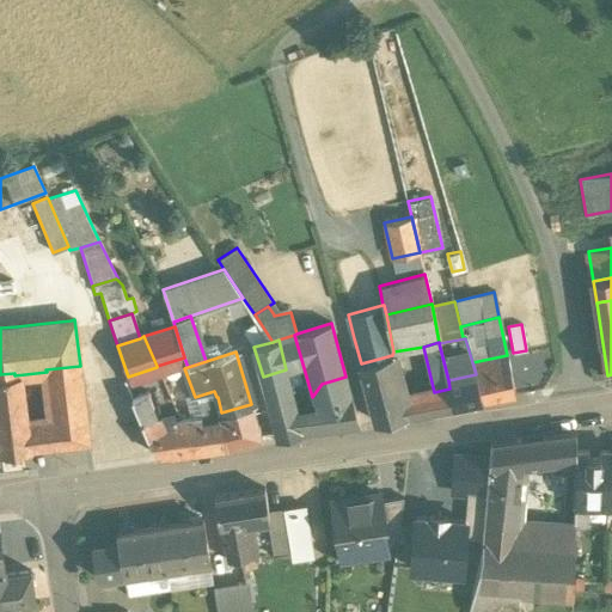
[(361,363),(360,363),(374,422),(408,416),(403,399),(392,355),(361,363)]
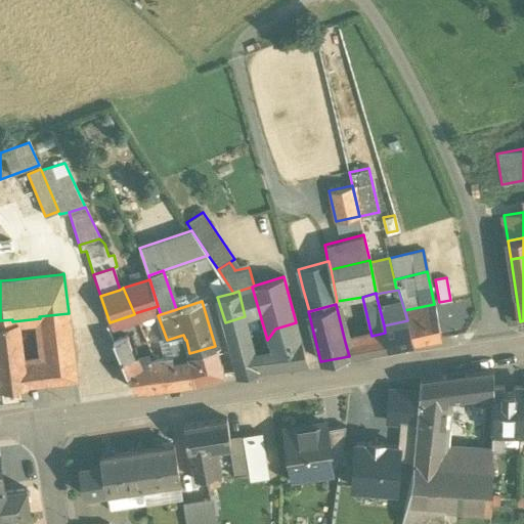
[(434,304),(404,310),(407,320),(411,343),(440,338),(434,304)]
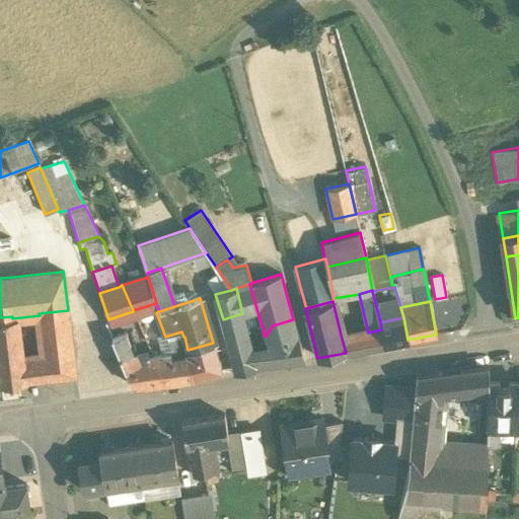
[(68,310),(39,313),(40,315),(45,355),(24,357),(27,380),(75,374),(68,310)]
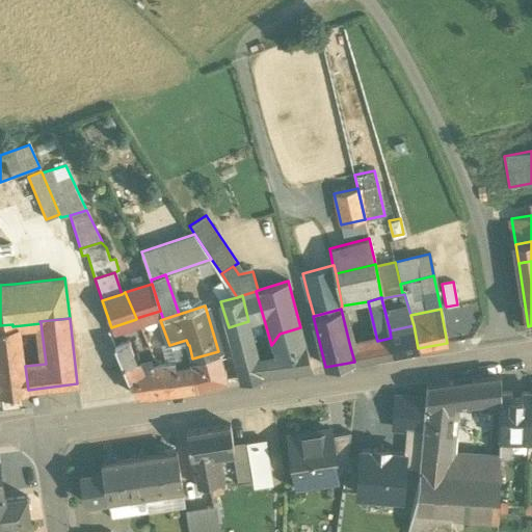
[(248,321),(229,327),(242,380),(280,373),(274,355),(258,358),(248,321)]
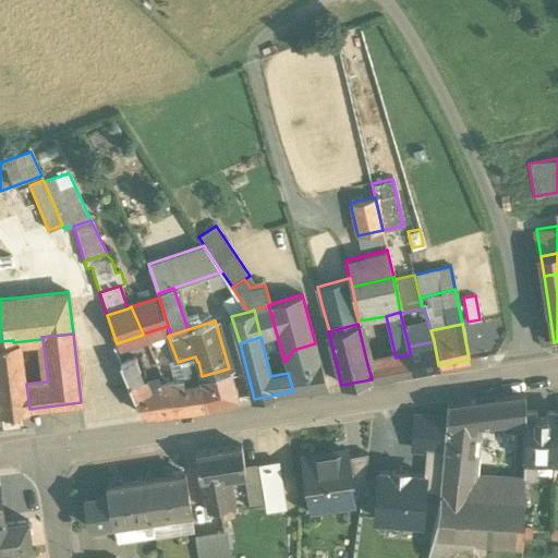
[(13,342),(13,340),(0,341),(0,412),(29,409),(26,384),(19,385),(13,342)]
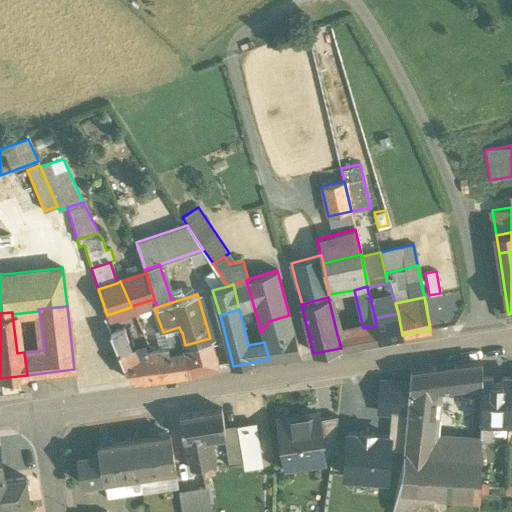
[(375,318),(376,325),(380,340),(402,335),(398,313),(375,318)]
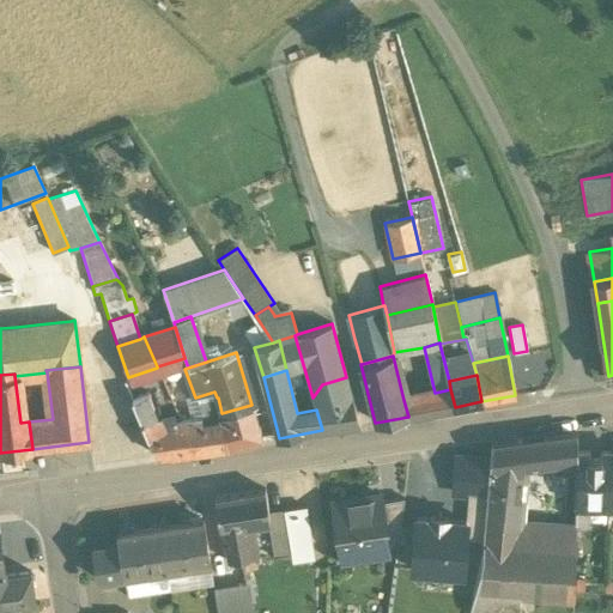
[(346,377),(322,384),(313,398),(316,410),(322,430),(322,431),(360,425),(346,377)]
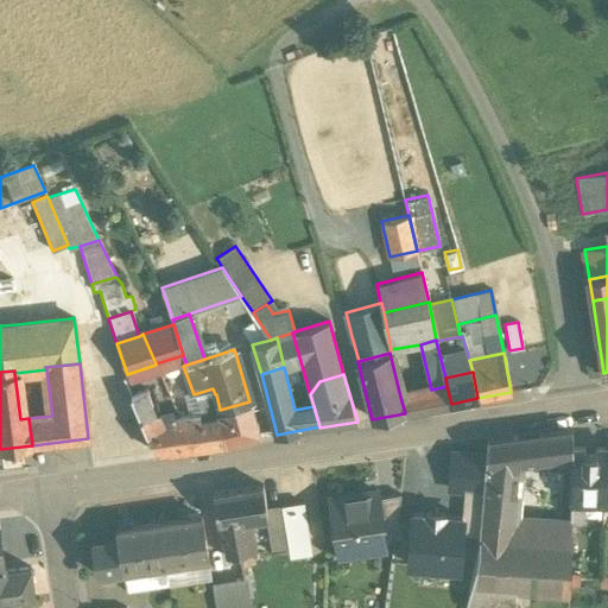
[(431,390),(400,397),(405,413),(451,404),(447,386),(431,390)]
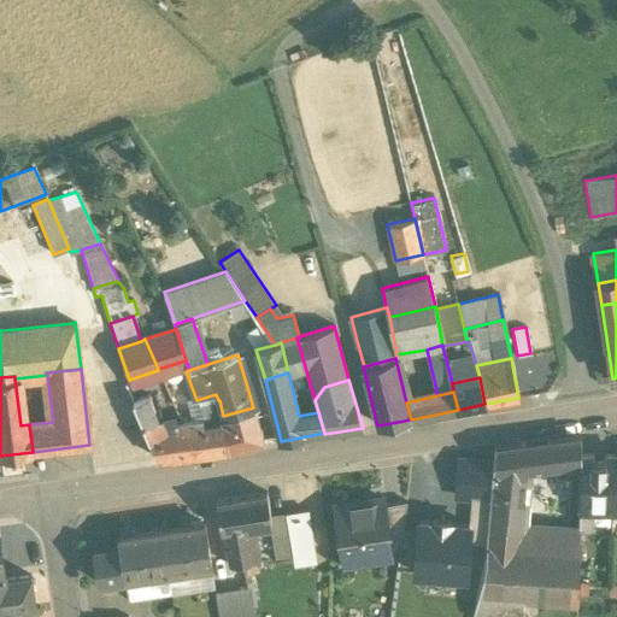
[(150,395),(133,401),(142,425),(150,424),(159,421),(159,419),(150,395)]
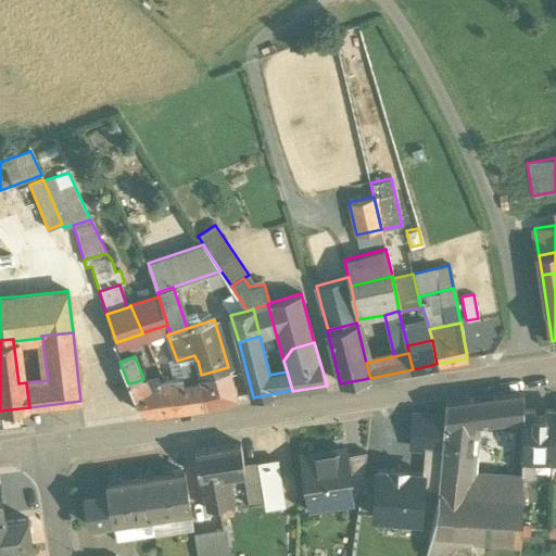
[(228,367),(201,375),(203,382),(198,383),(203,405),(207,404),(237,396),(228,367)]
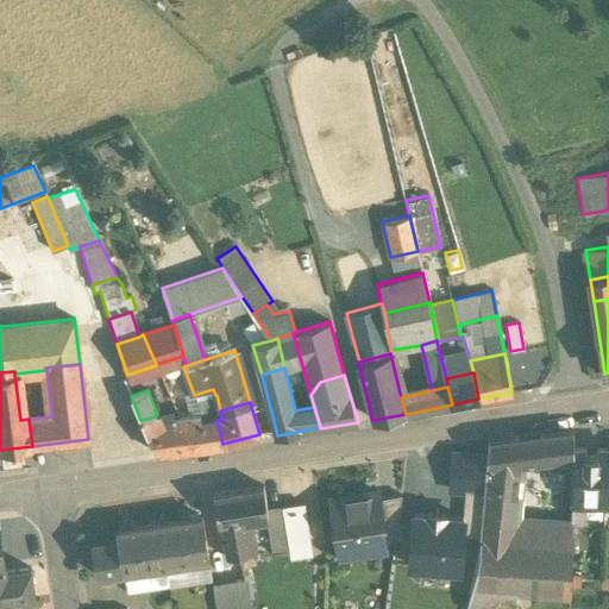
[(217,420),(175,426),(174,419),(157,414),(157,415),(148,419),(151,428),(159,427),(163,452),(223,444),(217,420)]
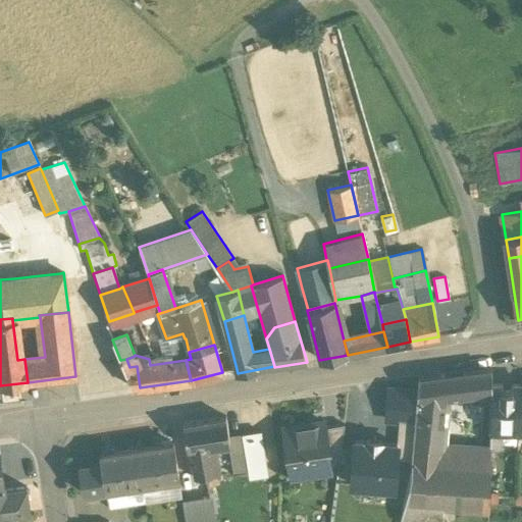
[(129,367),(126,359),(120,360),(134,388),(140,387),(137,366),(129,367)]
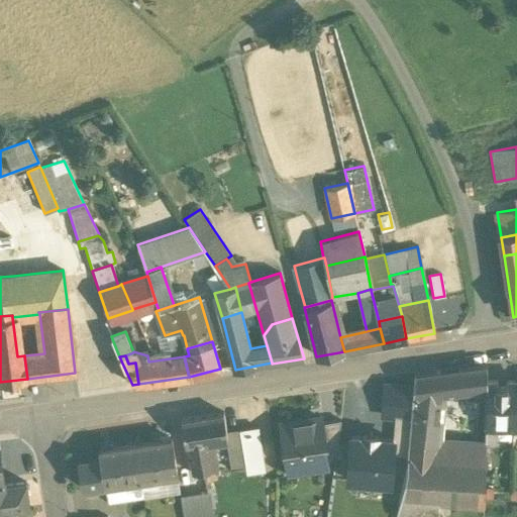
[(484,366),(458,369),(459,390),(464,389),(483,388),(483,387),(484,366)]
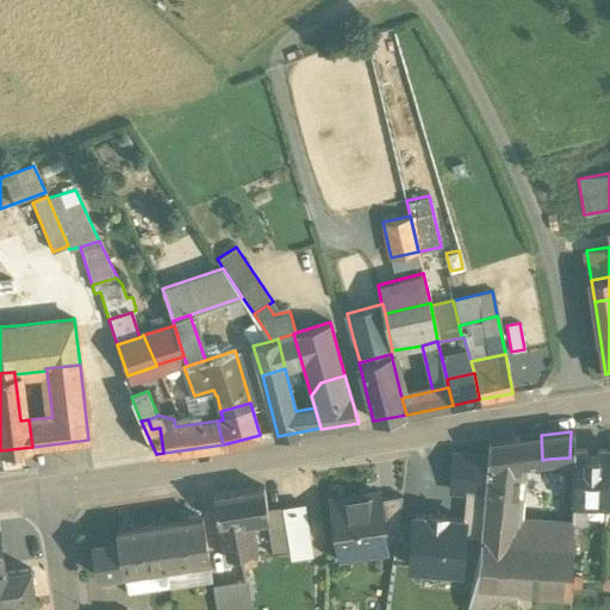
[(541,435),(489,442),(485,493),(485,503),(517,505),(521,462),(542,460),(541,435)]
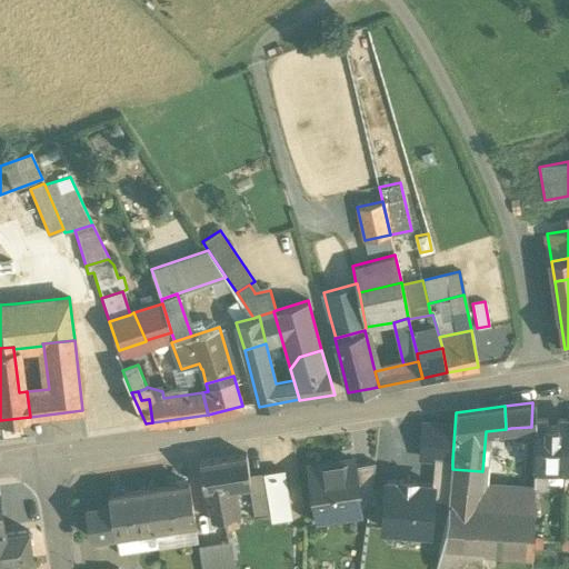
[(568,419),(557,419),(557,425),(547,425),(547,419),(536,419),(535,467),(568,468),(568,419)]
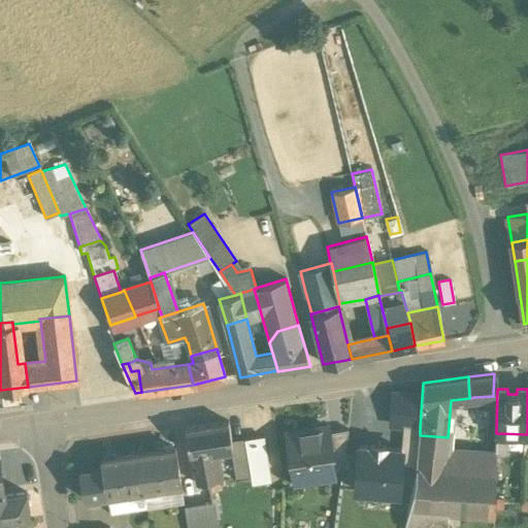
[(403,426),(420,427),(422,395),(394,394),(392,425),(403,426)]
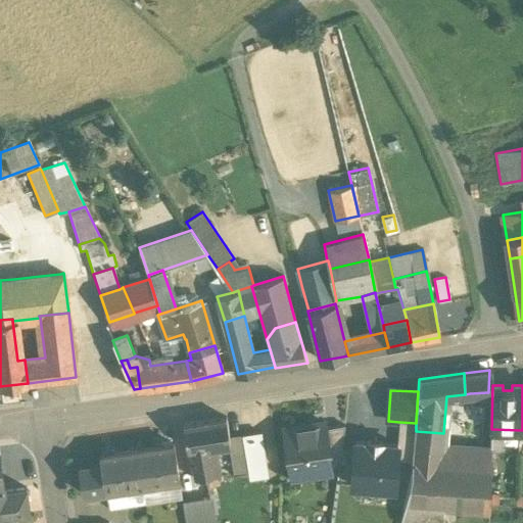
[(488,392),(470,393),(471,405),(479,405),(480,441),(478,446),(477,468),(491,469),(492,431),(489,431),(490,391),(488,391),(488,392)]
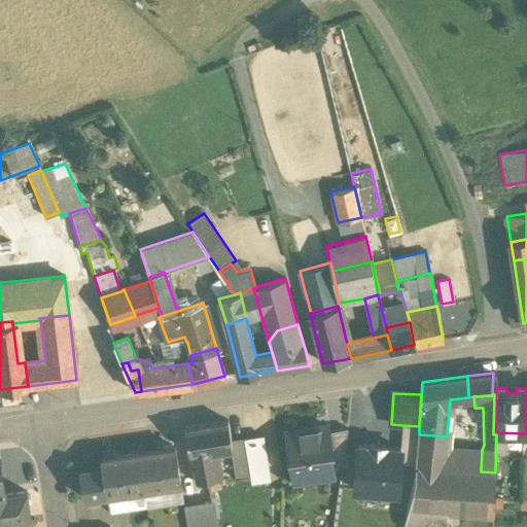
[(227,421),(184,428),(188,453),(190,453),(191,458),(196,483),(218,478),(214,449),(232,446),(227,421)]
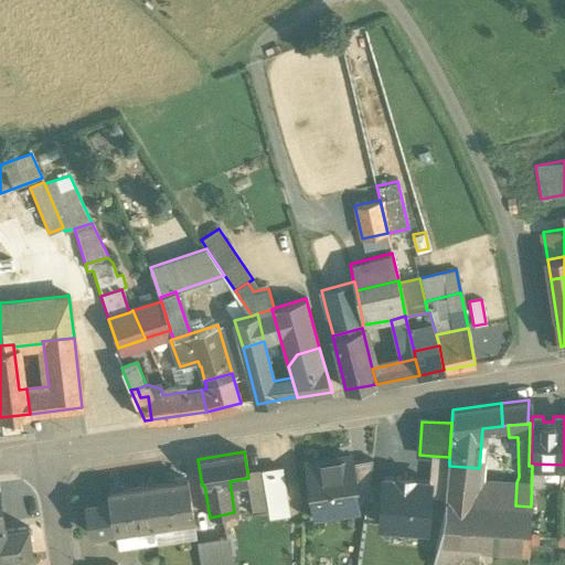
[(449,466),(449,457),(432,456),(430,481),(429,498),(447,499),(448,480),(449,466)]
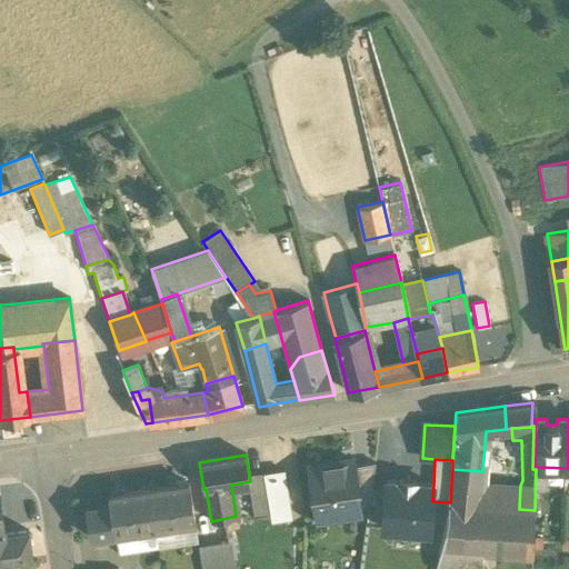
[(352,460),(309,467),(316,512),(353,507),(352,497),(359,496),(353,466),(352,460)]
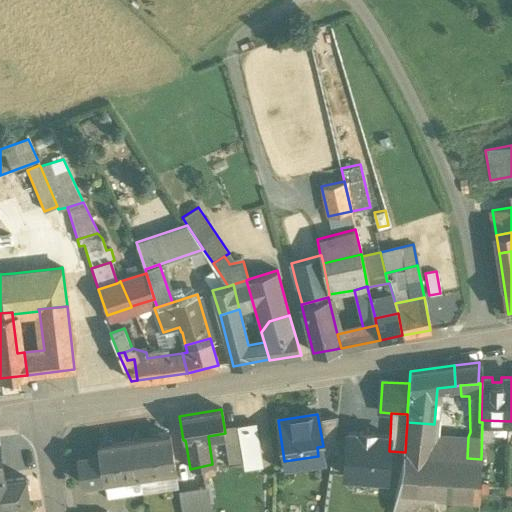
[(337,416),(318,419),(323,446),(333,445),(337,416)]
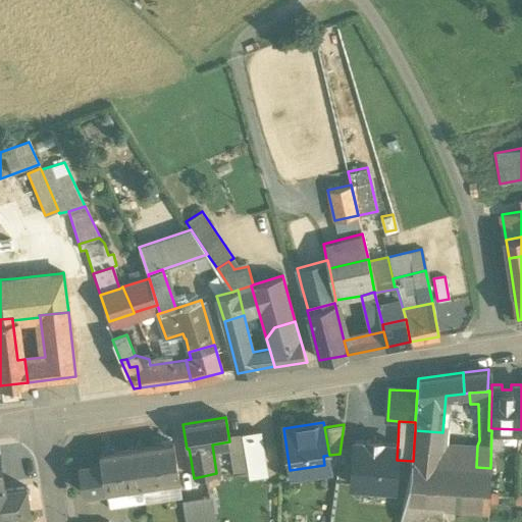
[(442,432),(415,430),(414,444),(441,446),(442,432)]
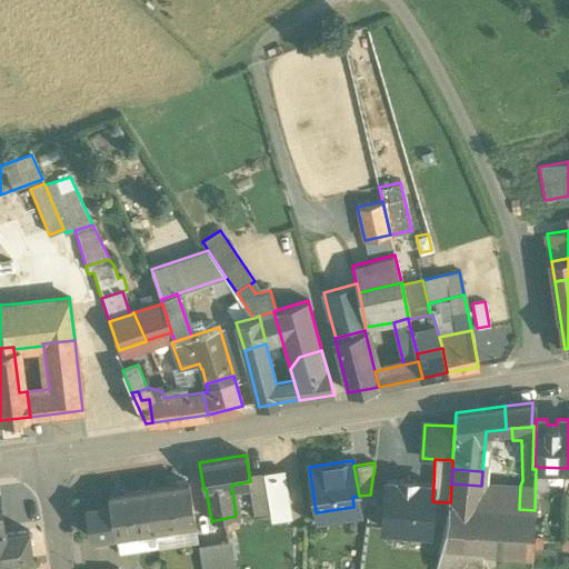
[(282,471),(265,473),(272,520),(290,518),(282,471)]
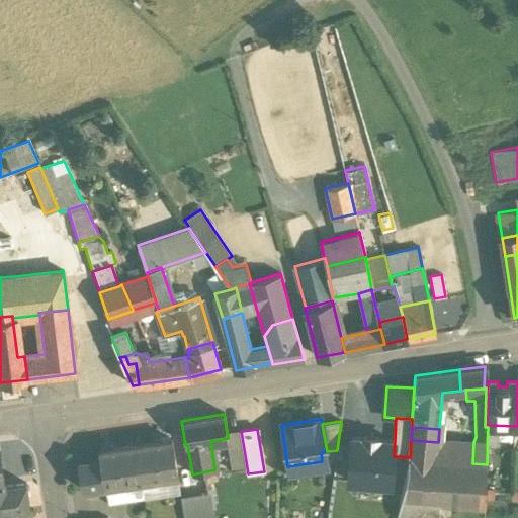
[(394,456),(395,441),(351,439),(348,483),(392,485),(394,456)]
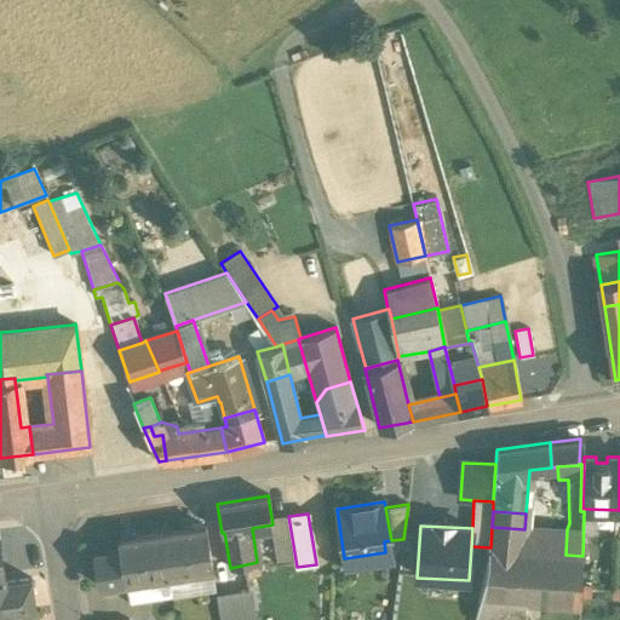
[(206,527),(162,533),(170,577),(172,597),(216,590),(206,527)]
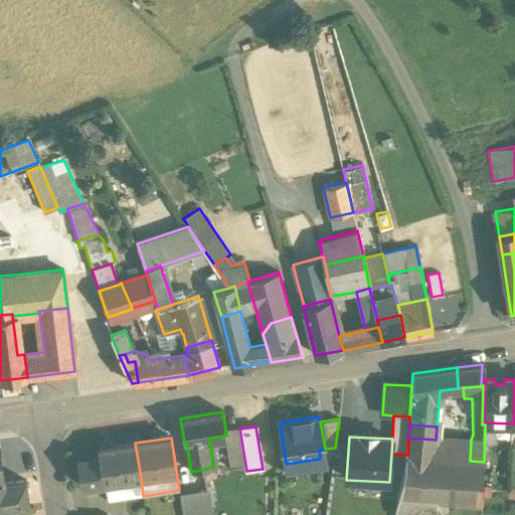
[(135,443),(99,449),(101,462),(105,485),(108,502),(143,496),(141,479),(135,443)]
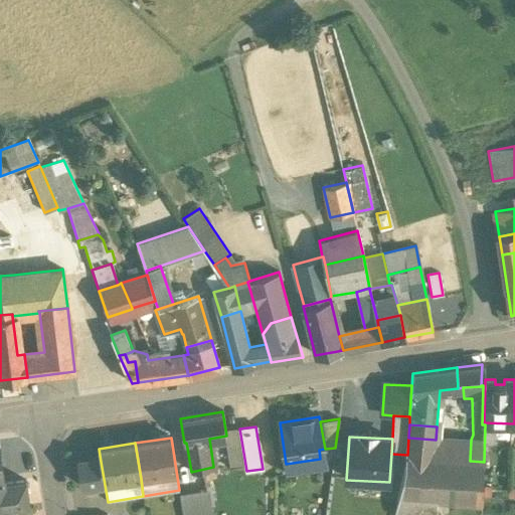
[(470,461),(406,456),(405,465),(399,495),(433,498),(482,502),(484,462),(470,461)]
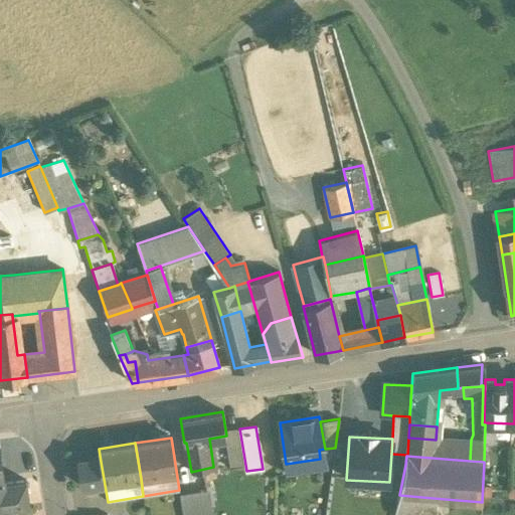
[(101,462),(79,465),(83,488),(105,485),(101,462)]
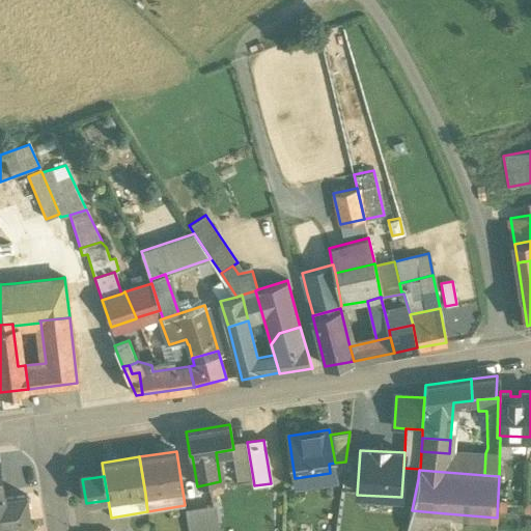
[(3,492),(0,492),(0,530),(16,530),(15,523),(30,521),(27,495),(4,499),(3,492)]
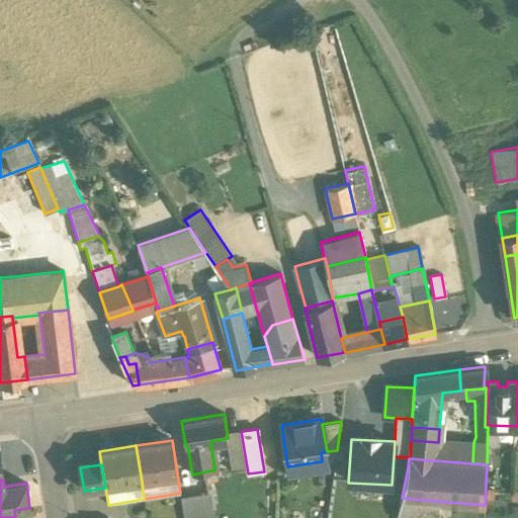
[(212,517),(208,493),(181,497),(183,517),(212,517)]
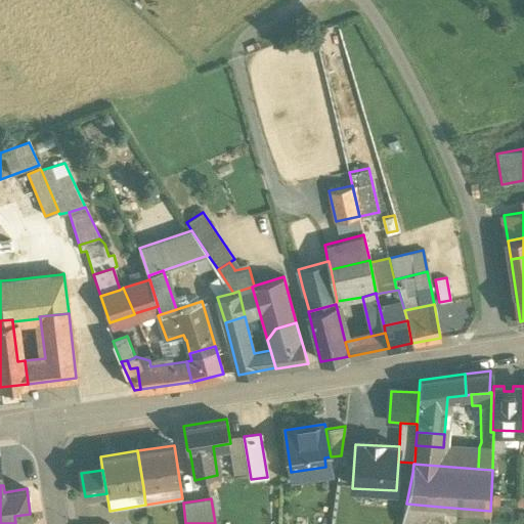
[(439,523),(440,507),(406,504),(405,509),(401,523),(439,523)]
